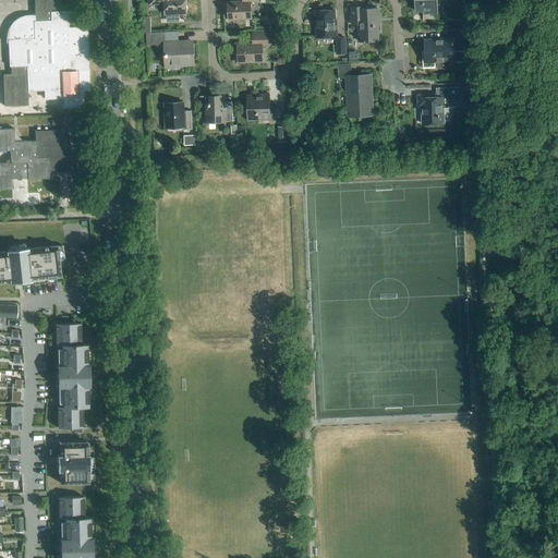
[(11,74),(3,75),(4,107),(28,106),(27,92),(45,91),(45,99),(62,98),(62,109),(84,108),(83,91),(88,91),(87,55),(86,27),(69,28),(68,11),(61,12),(60,0),(34,0),(35,22),(34,22),(25,22),(22,22),(20,23),(19,24),(16,25),(14,26),(13,27),(11,29),(10,32),(9,34),(9,36),(9,38),(8,40),(9,67),(11,67),(11,74)]
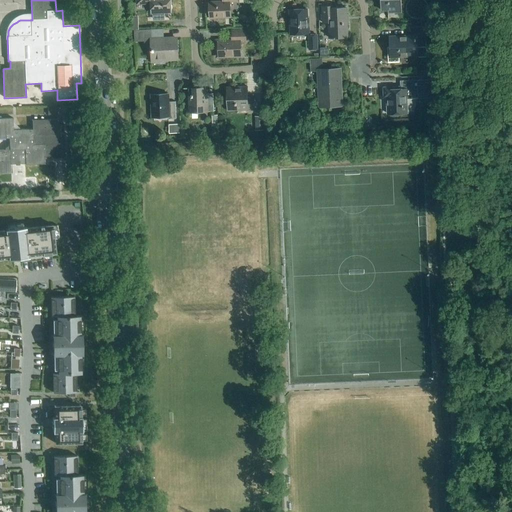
[(136,0),(136,4),(151,4),(151,11),(153,11),(153,20),(164,19),(163,13),(171,12),(171,9),(172,9),(172,5),(171,6),(170,0),(136,0)]
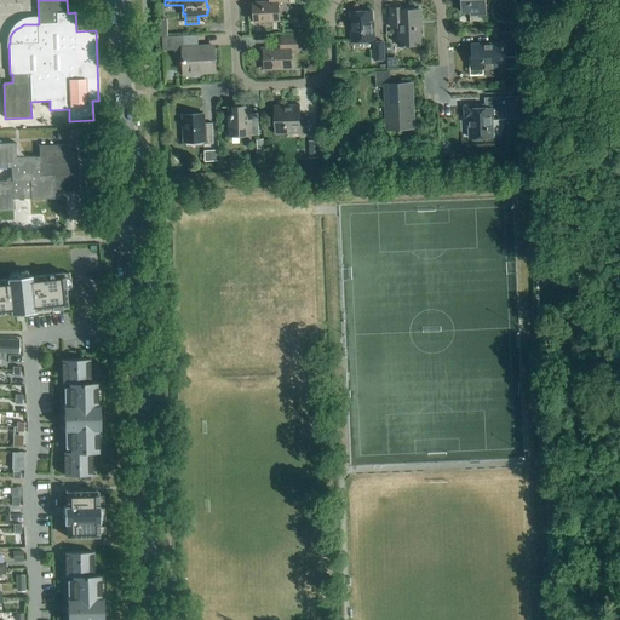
[(253,22),(279,21),(277,3),(287,3),(286,0),(269,0),(270,3),(253,4),(253,22)]
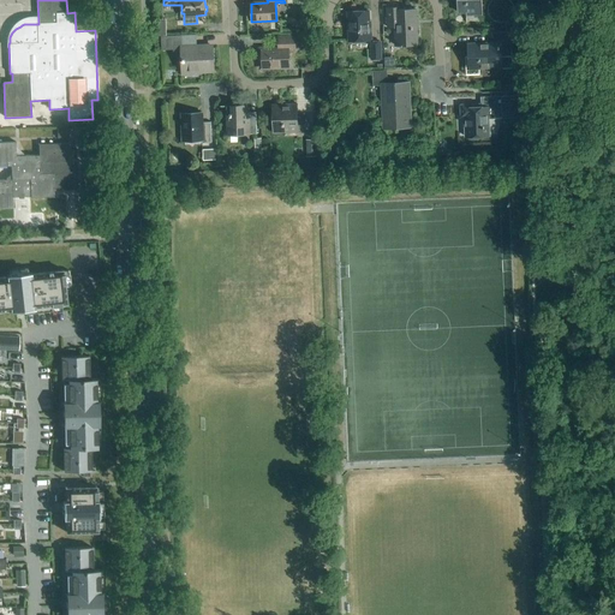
[(482,16),(482,0),(457,0),(457,12),(465,12),(466,16),(482,16)]
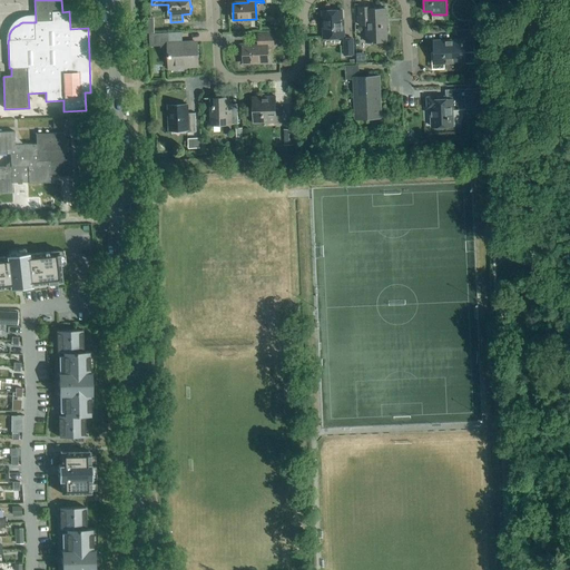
[(371,9),(371,7),(359,8),(360,26),(366,26),(366,43),(385,42),(385,36),(386,36),(385,9),(371,9)]
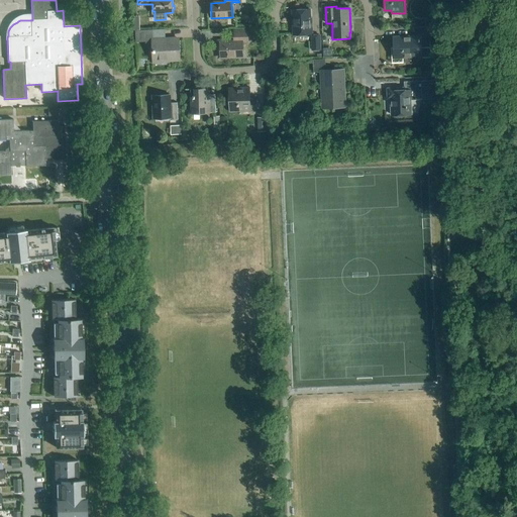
[(310,23),(309,10),(292,10),(293,34),(311,34),(311,23),(310,23)]
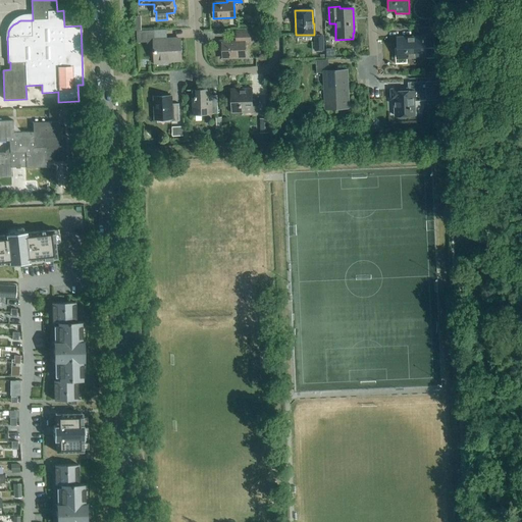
[(424,49),(424,45),(434,44),(433,28),(418,28),(418,38),(398,38),(399,50),(395,50),(395,60),(407,59),(407,58),(424,57),(424,59),(434,58),(434,48),(424,49)]
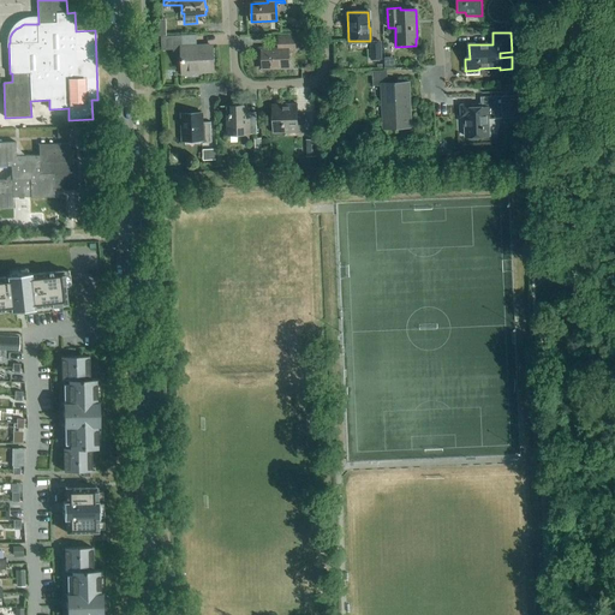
[(183,47),(181,35),(161,36),(162,51),(173,51),(173,57),(183,55),(184,70),(199,70),(199,72),(213,71),(212,46),(183,47)]
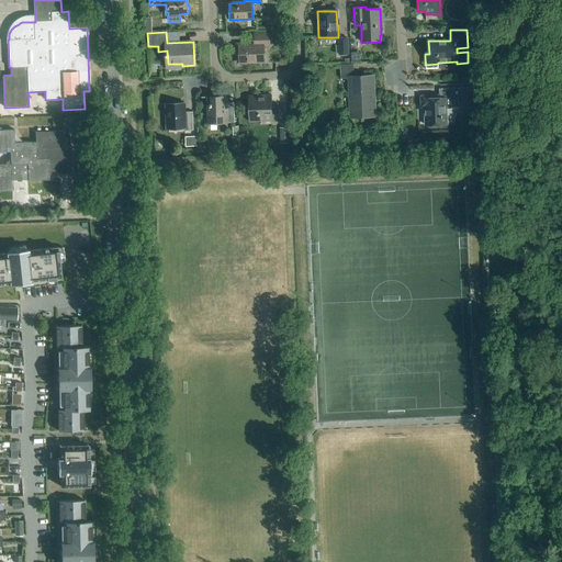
[(238,63),(263,62),(263,45),(270,45),(269,34),(254,34),(255,45),(238,45),(238,63)]
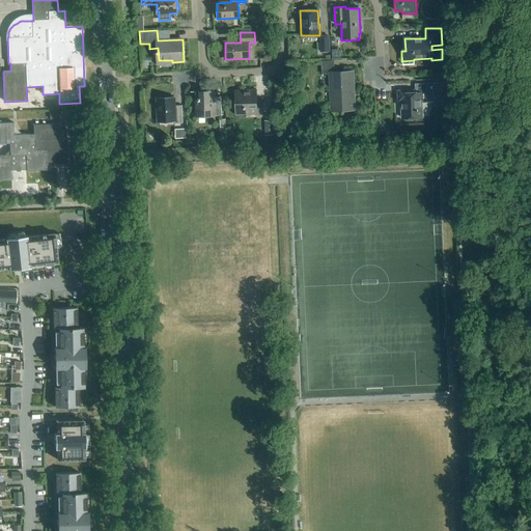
[(320,52),(330,52),(329,35),(319,36),(320,52)]
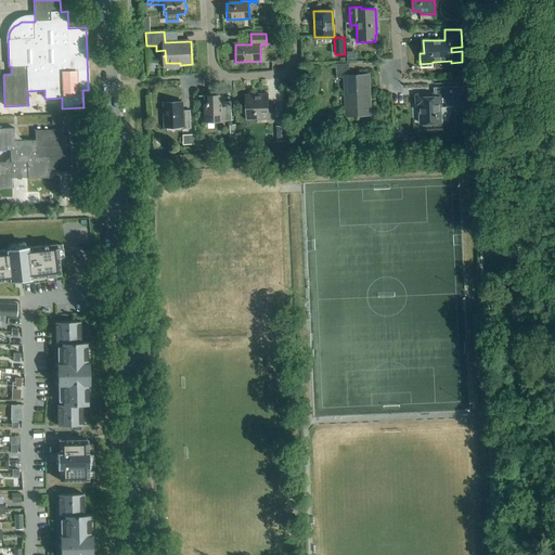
[(349,76),(349,64),(336,64),(336,78),(345,78),(346,116),(371,115),(369,75),(349,76)]
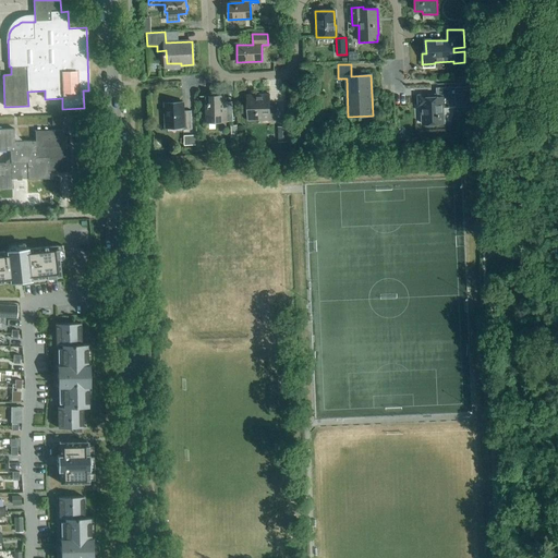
[(444,123),(443,108),(456,108),(455,88),(436,89),(437,98),(432,98),(432,96),(419,96),(419,106),(422,106),(423,124),(444,123)]
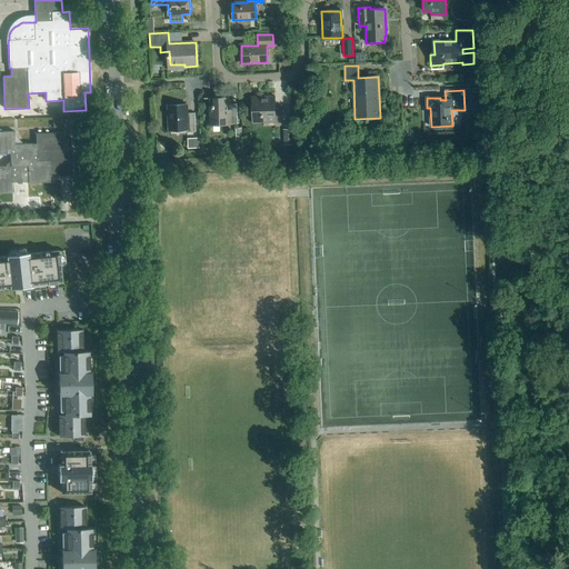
[(275,108),(275,96),(252,97),(253,123),(282,122),(282,108),(275,108)]
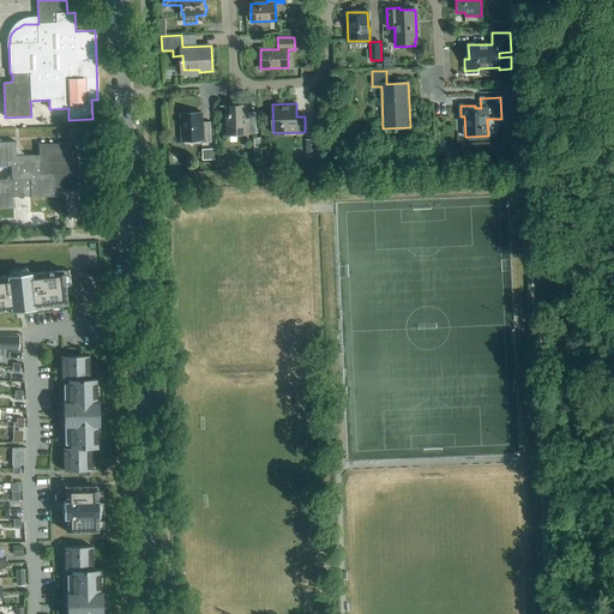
[(248,113),(248,106),(228,106),(229,115),(226,115),(227,134),(256,134),(256,113),(248,113)]
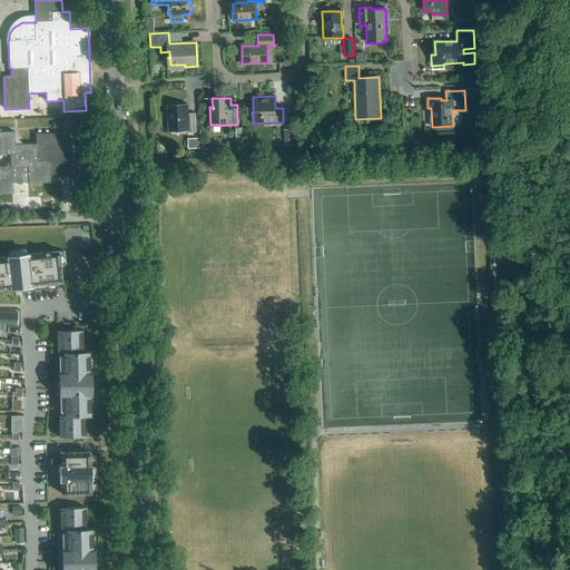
[(187,114),(187,105),(168,106),(169,129),(187,128),(187,133),(196,133),(195,114),(187,114)]
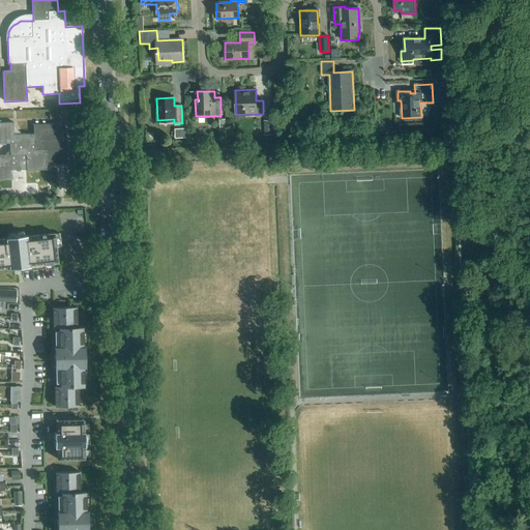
[(264,136),(273,135),(272,120),(263,121),(264,136)]
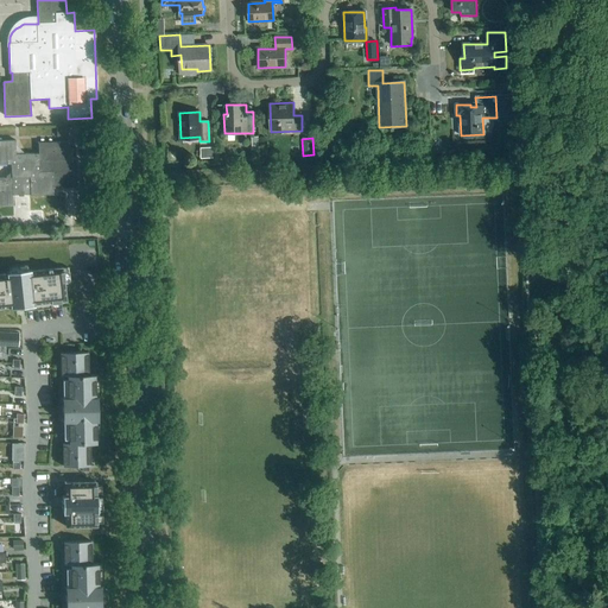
[(16,154),(16,141),(0,140),(0,164),(11,164),(12,178),(0,178),(0,207),(13,207),(12,196),(30,195),(30,196),(54,196),(54,189),(75,188),(74,170),(68,171),(67,143),(38,144),(38,154),(16,154)]
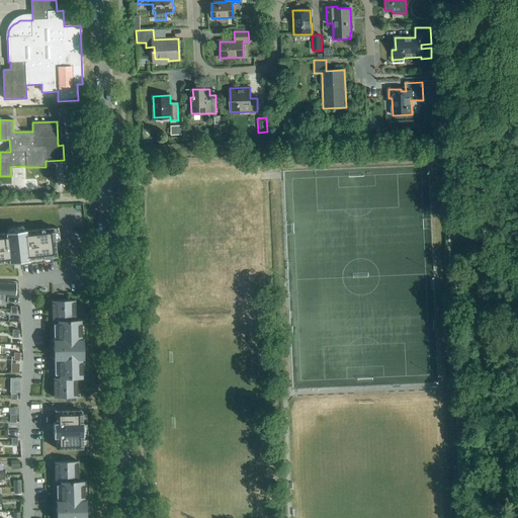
[(174,135),(181,135),(181,125),(173,126),(174,135)]
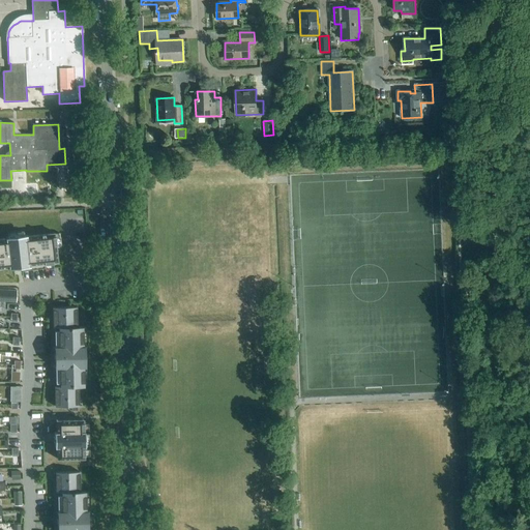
[(6,239),(0,239),(0,268),(10,267),(10,269),(31,267),(31,265),(59,262),(57,247),(62,246),(60,233),(55,234),(55,233),(28,236),(28,235),(6,237),(6,239)]
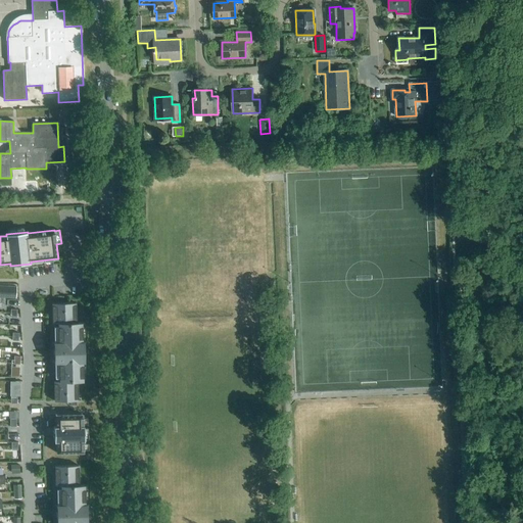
[(0,297),(15,299),(16,287),(0,285),(0,297)]
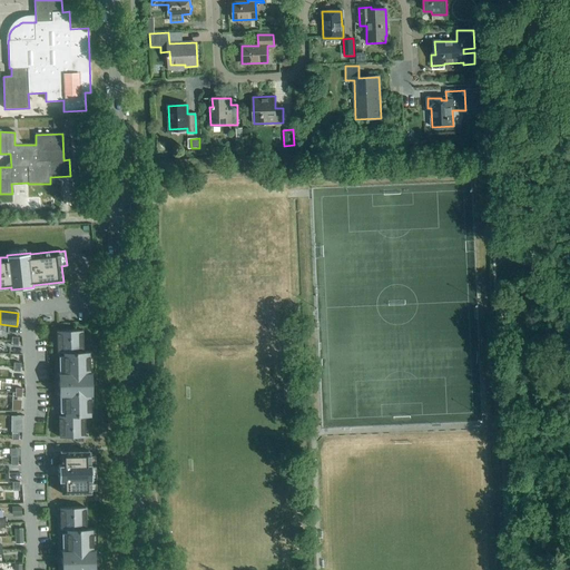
[(64,373),(61,373),(61,381),(58,381),(58,386),(61,386),(61,395),(64,395),(64,415),(58,415),(59,438),(75,438),(81,438),(84,438),(84,416),(89,415),(89,395),(91,394),(90,373),(88,373),(88,352),(81,352),(81,331),(56,331),(57,353),(62,353),(64,373)]
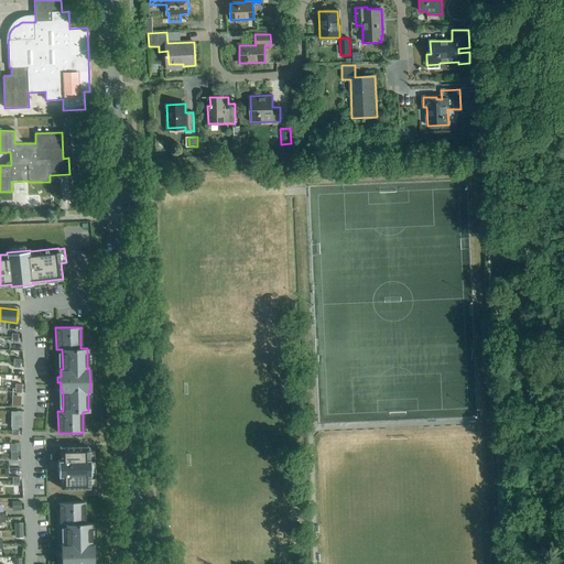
[(58,459),(55,459),(56,476),(58,476),(58,489),(87,488),(87,476),(89,476),(89,458),(87,459),(87,446),(58,446),(58,459)]
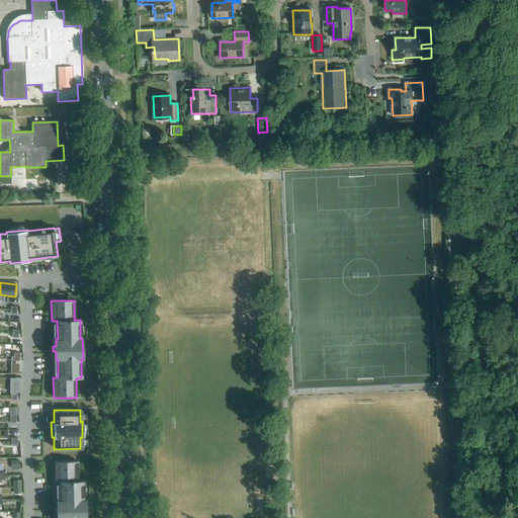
[(21,460),(12,460),(13,469),(21,468),(21,460)]
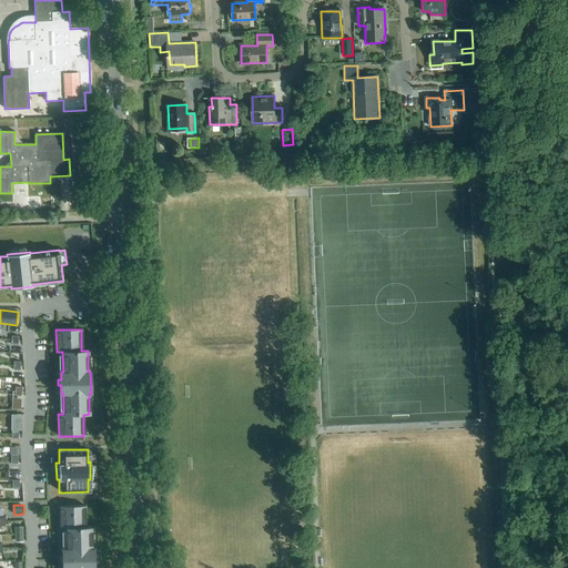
[(64,556),(61,556),(61,561),(64,561),(64,567),(93,567),(93,548),(91,548),(91,527),(84,527),(84,506),(59,507),(60,528),(66,528),(67,548),(64,548),(64,556)]
